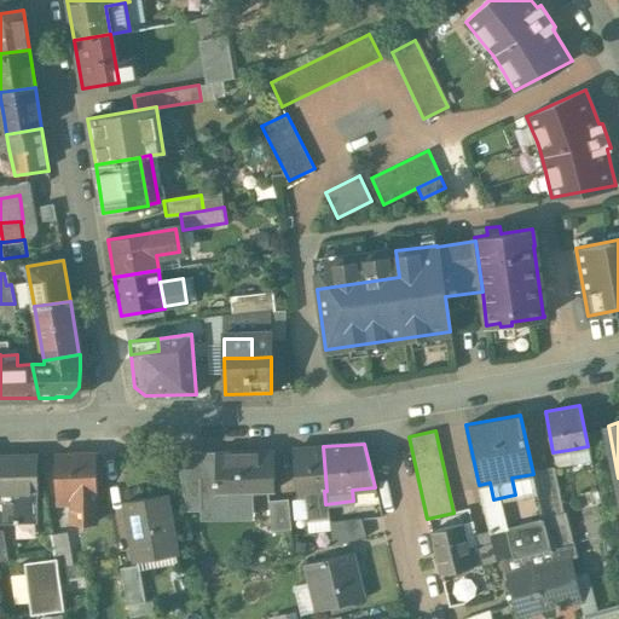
[(323,446),(291,450),(296,495),(306,493),(307,519),(328,518),(325,504),(324,491),(327,491),(323,446)]
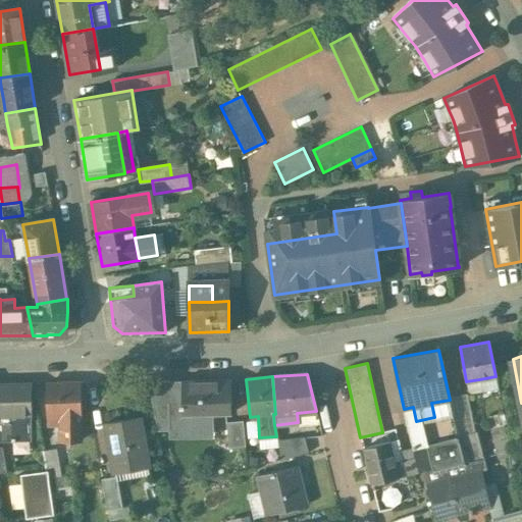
[(230,413),(230,379),(149,381),(150,392),(158,429),(194,429),(194,420),(212,420),(212,417),(211,417),(211,413),(230,413)]
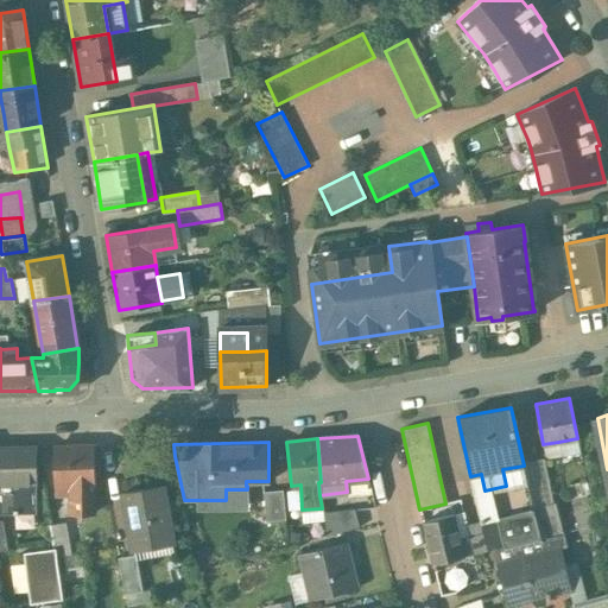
[(558,442),(544,444),(546,456),(561,454),(558,442)]
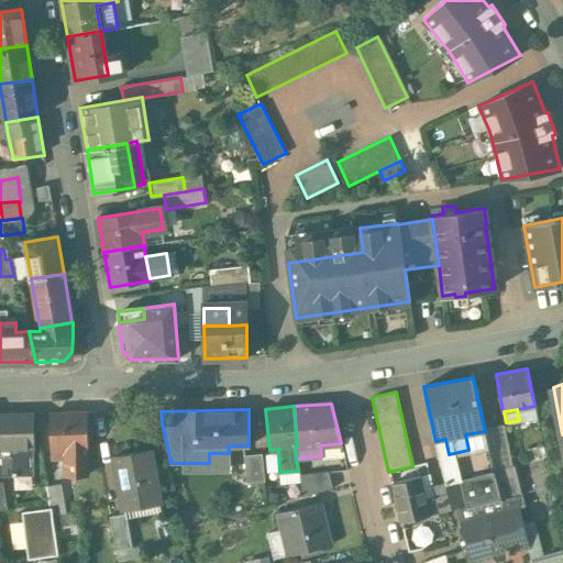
[(85,412),(50,412),(51,449),(86,448),(85,412)]
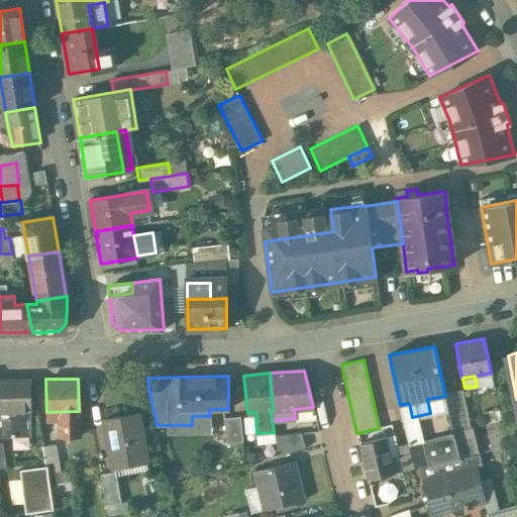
[(29,380),(0,380),(0,436),(30,436),(29,380)]
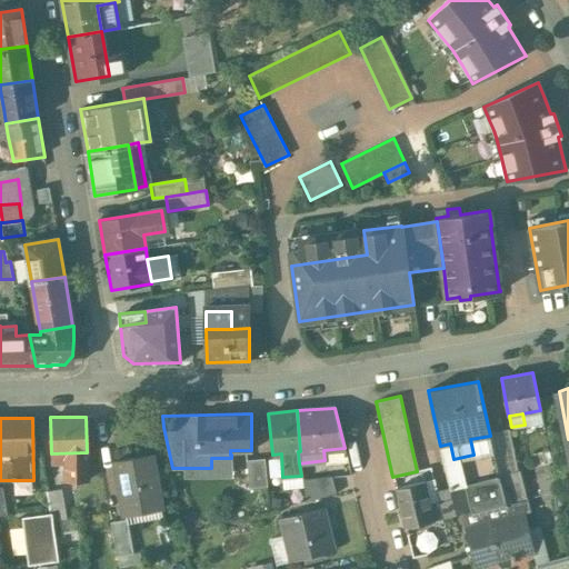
[(87,479),(87,452),(51,453),(51,462),(65,462),(66,480),(87,479)]
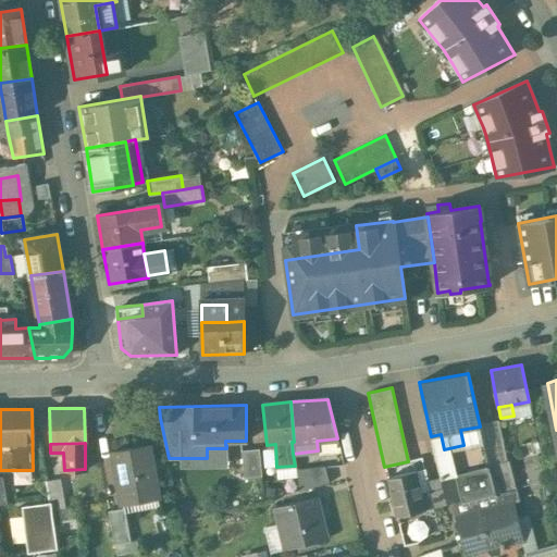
[(149,444),(112,450),(122,503),(123,503),(123,498),(157,492),(157,496),(159,496),(149,444)]
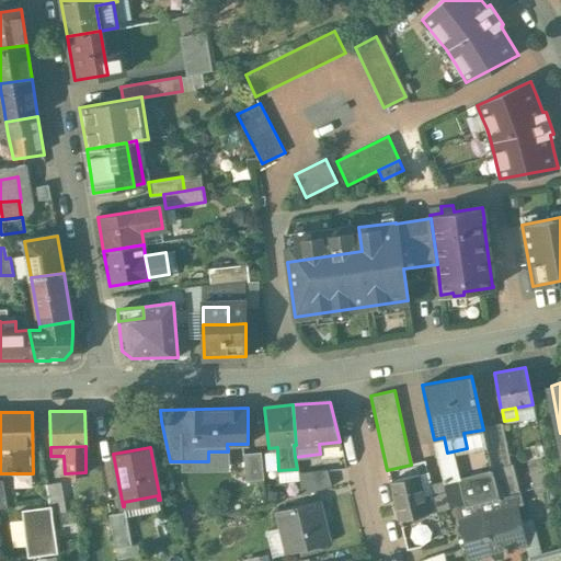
[(261,451),(242,454),(245,481),(263,480),(261,451)]
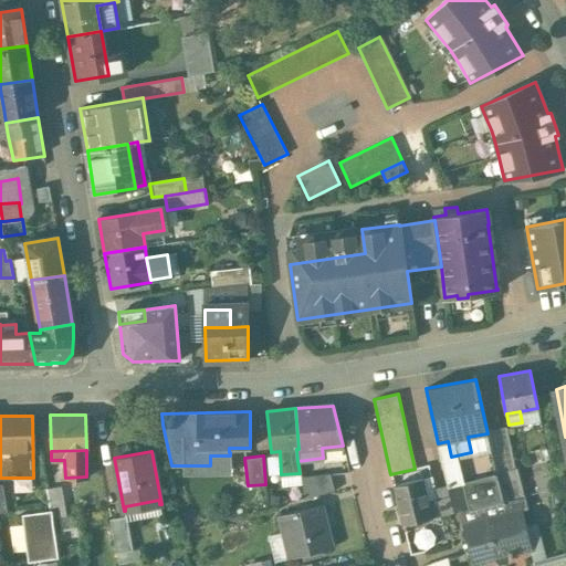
[(515,468),(496,473),(503,499),(511,498),(523,494),(516,467),(514,467),(515,468)]
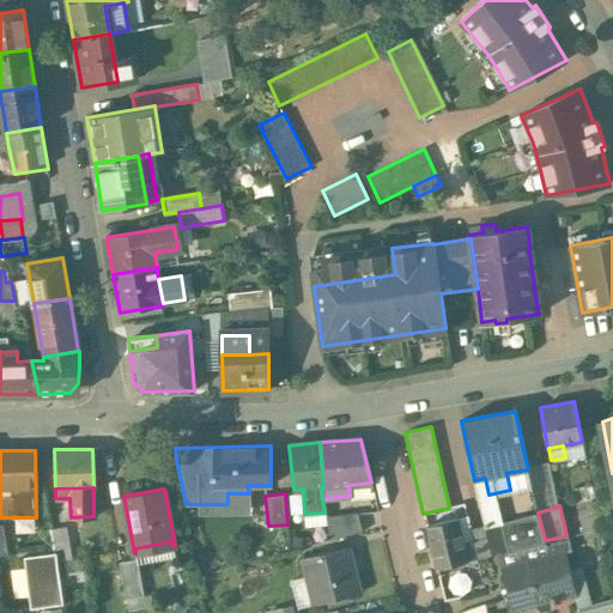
[(357,513),(325,516),(328,540),(362,532),(357,513)]
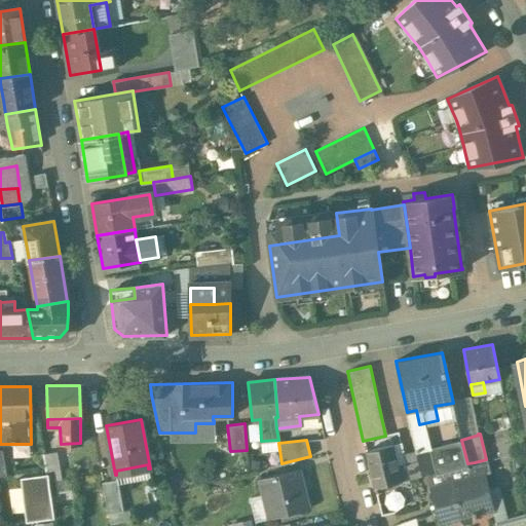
[(461,440),(429,448),(437,472),(467,463),(461,440)]
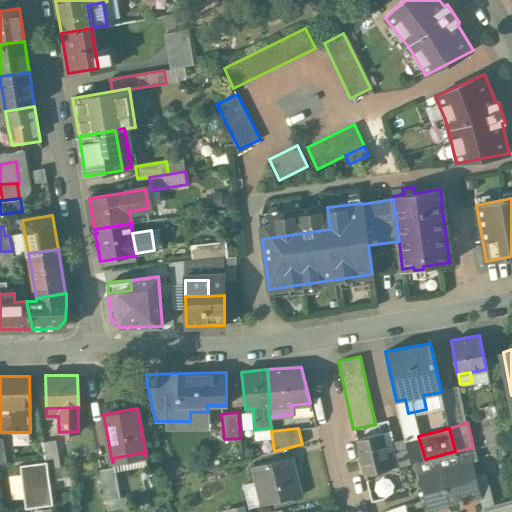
[(381,433),(355,439),(364,474),(390,468),(386,452),(381,433)]
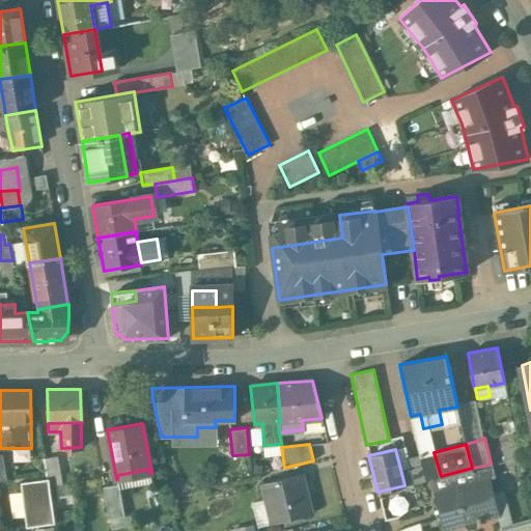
[(434,452),(408,459),(409,467),(413,483),(430,479),(441,476),(434,452)]
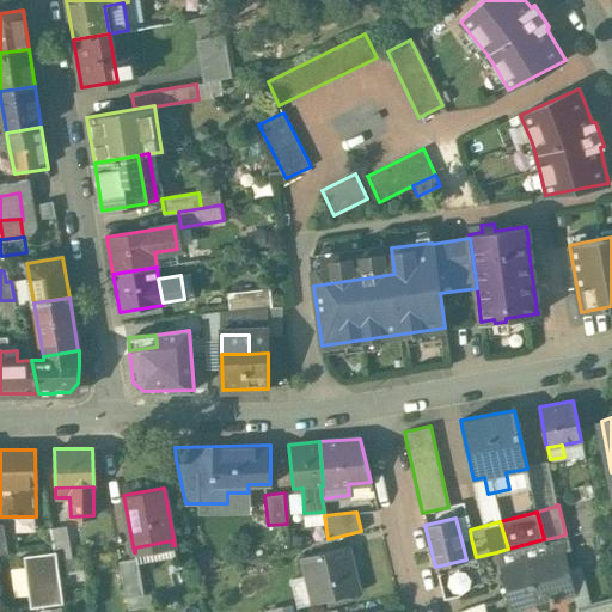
[(66,525),(50,527),(54,551),(56,558),(69,556),(66,525)]
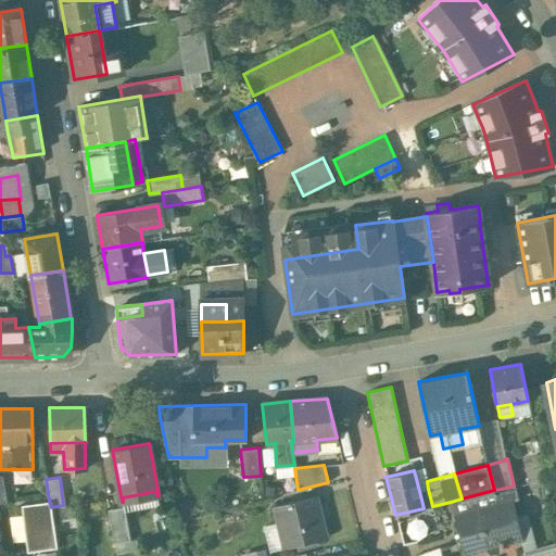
[(514,485),(502,489),(505,502),(512,500),(512,501),(517,500),(514,485)]
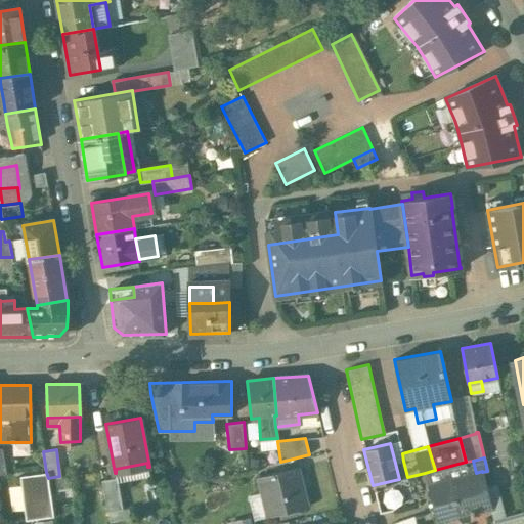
[(407,477),(403,461),(395,463),(399,479),(407,477)]
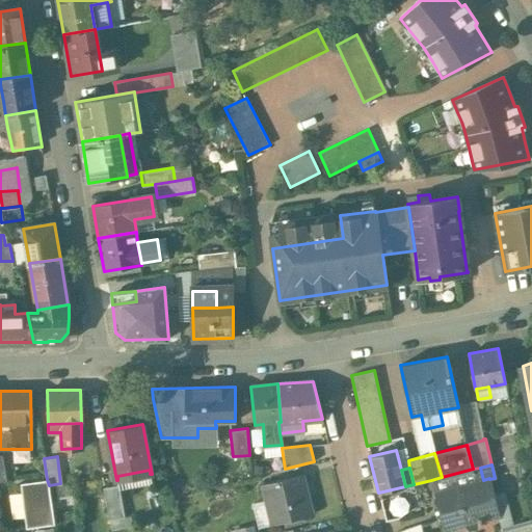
[(442,477),(431,480),(435,493),(483,480),(480,468),(473,469),(442,477)]
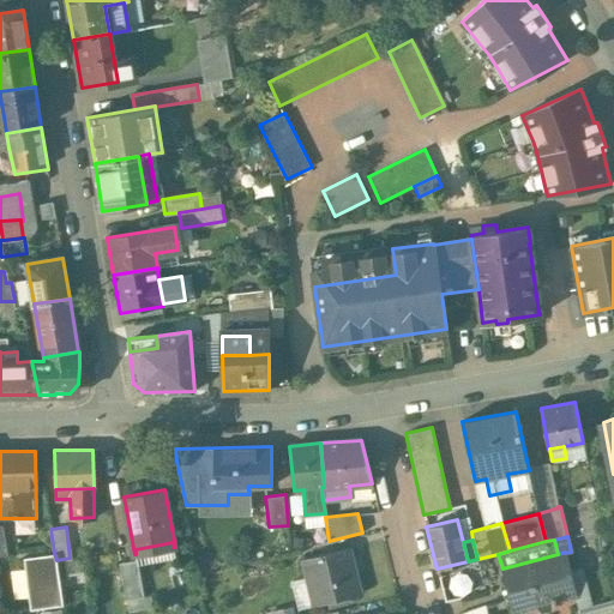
[(350,547),(301,560),(312,606),(361,594),(350,547)]
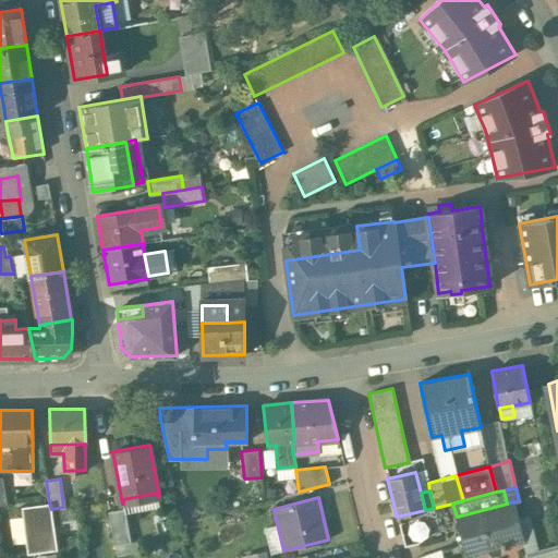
[(507,504),(457,517),(465,553),(500,544),(502,550),(506,549),(505,546),(523,541),(513,502),(513,501),(507,504)]
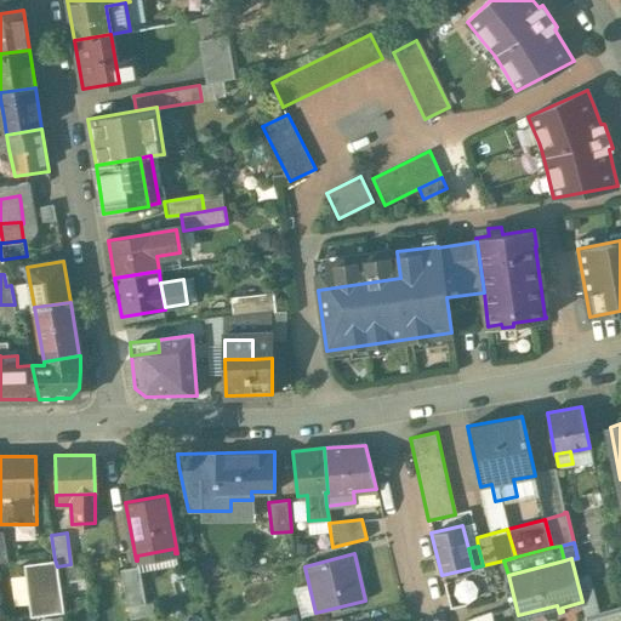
[(55,559),(23,564),(30,615),(63,611),(57,567),(55,559)]
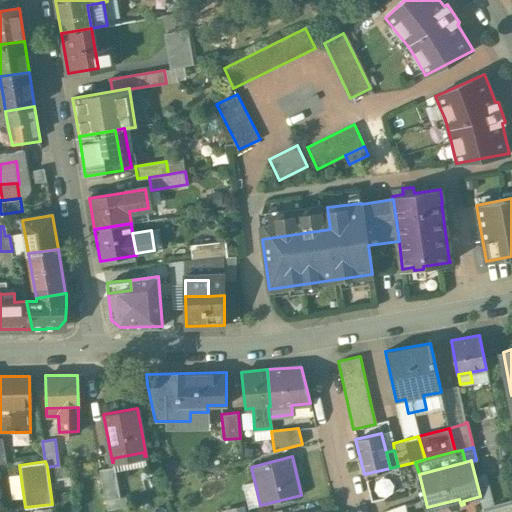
[(114,467),(99,469),(104,500),(119,497),(114,467)]
